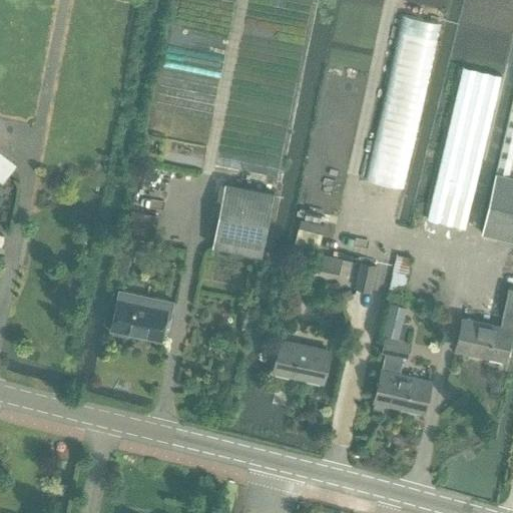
[(463,66),(441,161),(428,219),(466,228),(480,170),(479,169),(500,75),(463,66)]
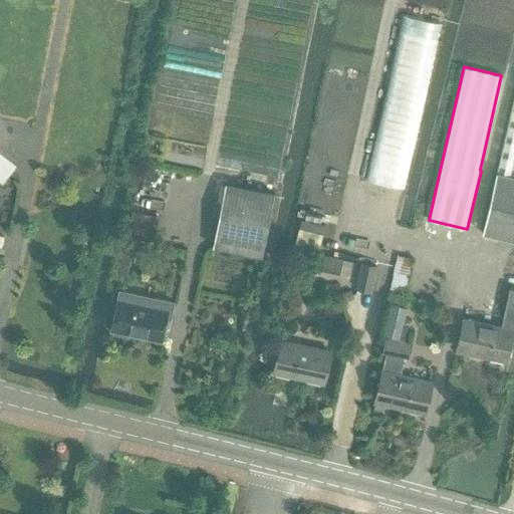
[(482,232),(513,239),(513,96),(496,172),(482,232)]
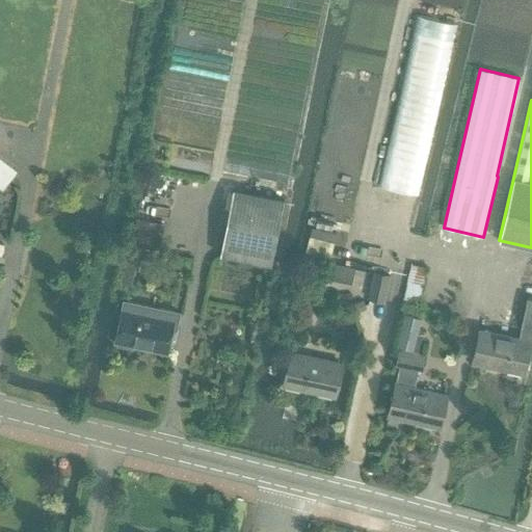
[(17,171),(0,158),(0,189),(1,191),(17,171)]
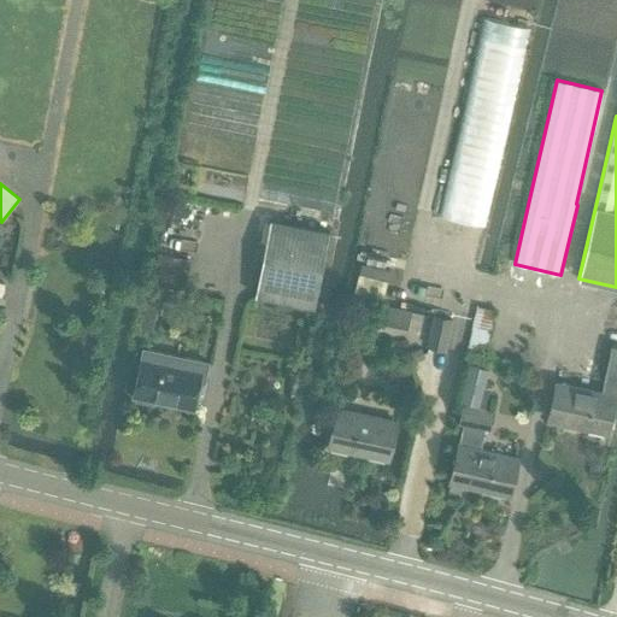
[(329,230),(269,219),(254,295),(315,306),(329,230)]
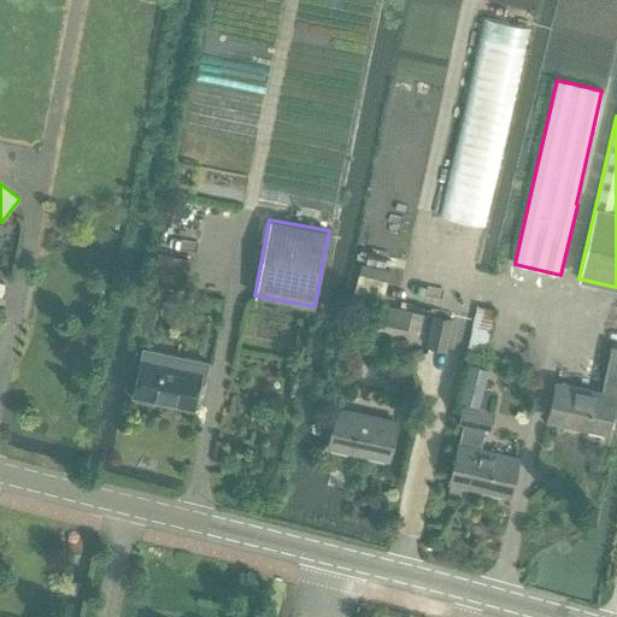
[(153,252),(134,354),(141,356),(147,357),(148,350),(162,283),(184,288),(191,259),(153,252)]
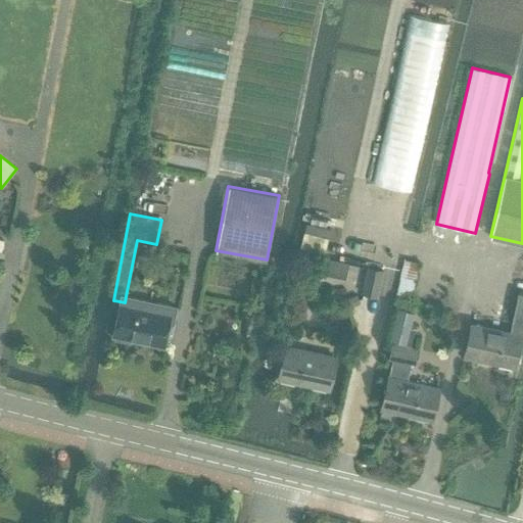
[(324,257),(320,273),(345,279),(348,264),(324,257)]
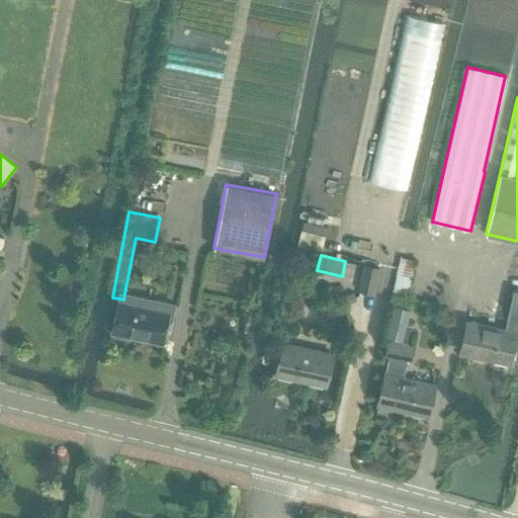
[(375,294),(380,267),(362,264),(358,291),(375,294)]
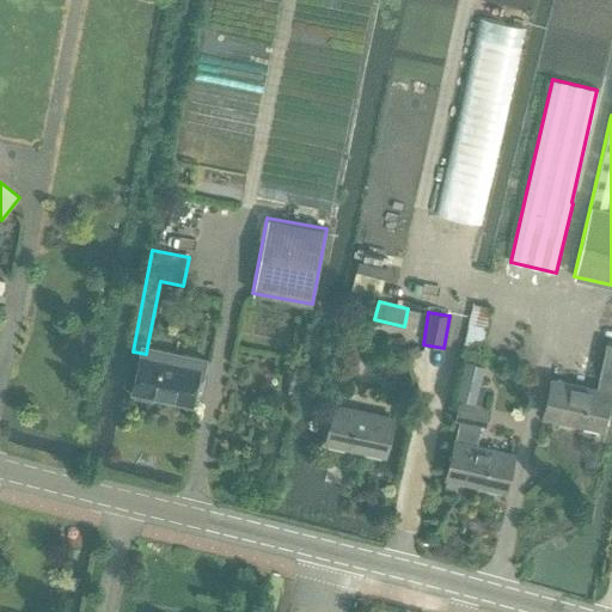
[(292,343),(303,344),(306,328),(295,325),(292,343)]
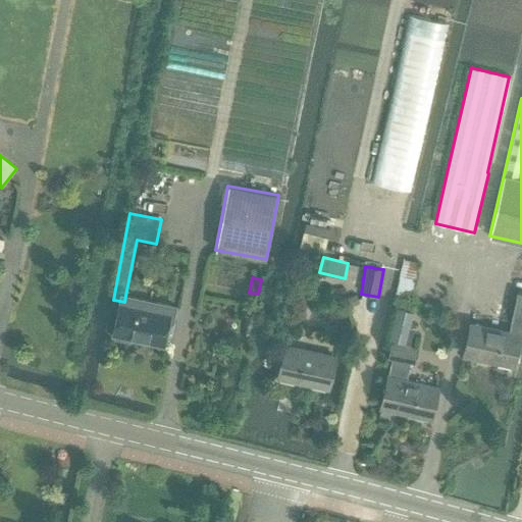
[(463,354),(514,365),(520,336),(521,336),(521,292),(518,292),(509,331),(470,322),(463,354)]
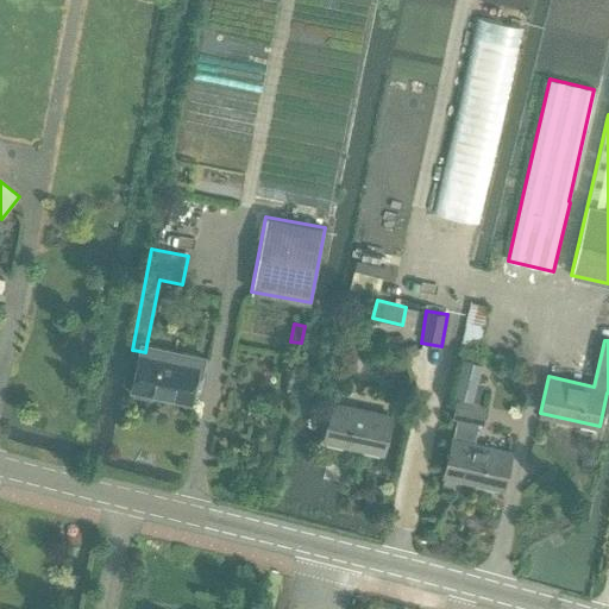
[(139,351),(131,390),(135,390),(135,395),(151,399),(152,394),(165,397),(189,402),(190,402),(190,401),(192,396),(196,375),(201,376),(205,358),(146,345),(145,352),(139,351)]
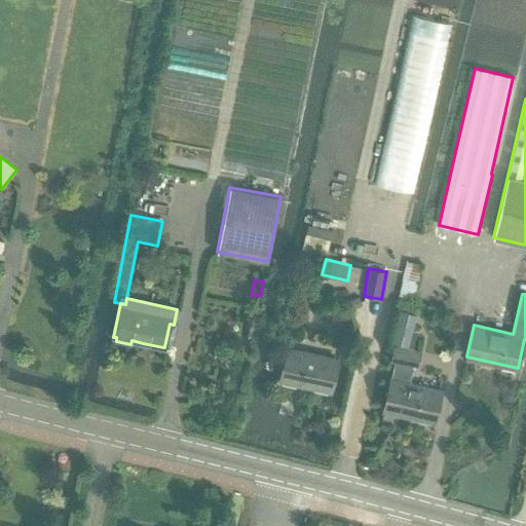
[(408,347),(412,330),(415,315),(400,311),(391,343),(408,347)]
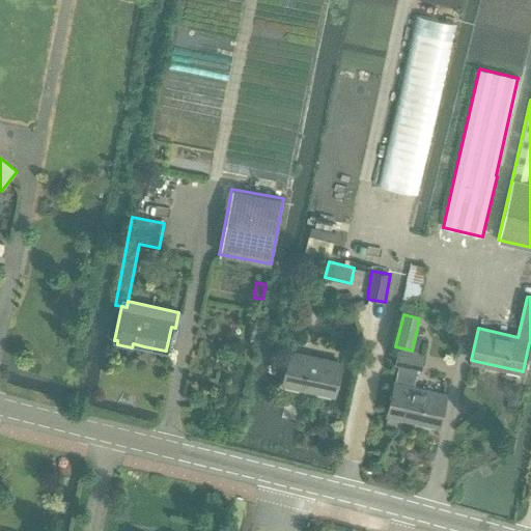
[(387,413),(438,424),(445,392),(413,385),(416,367),(421,368),(424,354),(398,347),(395,363),(398,363),(387,413)]
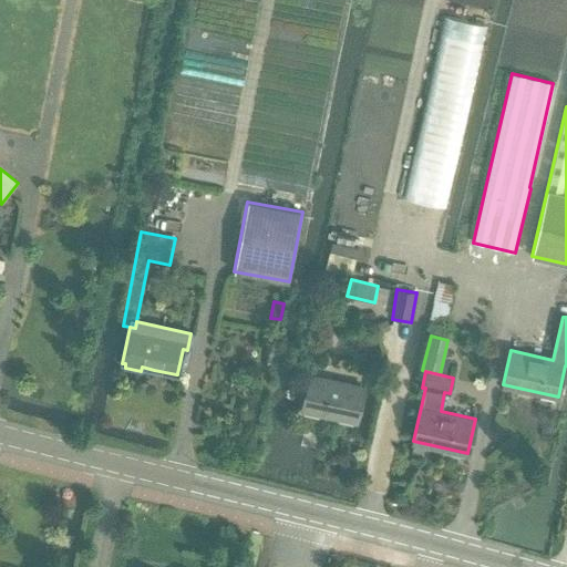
[(301,409),(356,420),(363,385),(309,374),(301,409)]
